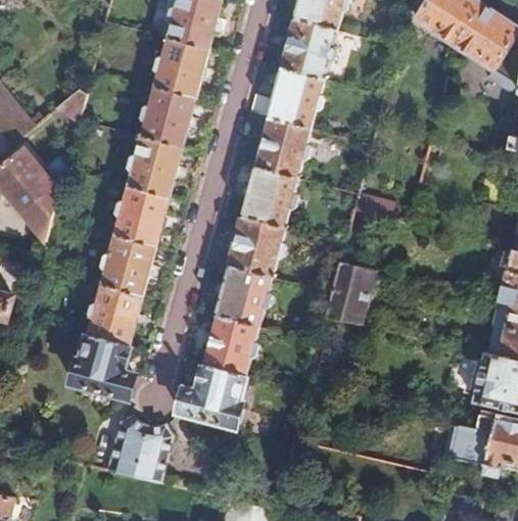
[(168,24),(165,38),(206,49),(220,0),(174,0),(172,7),(169,7),(166,9),(162,19),(163,24),(168,24)]
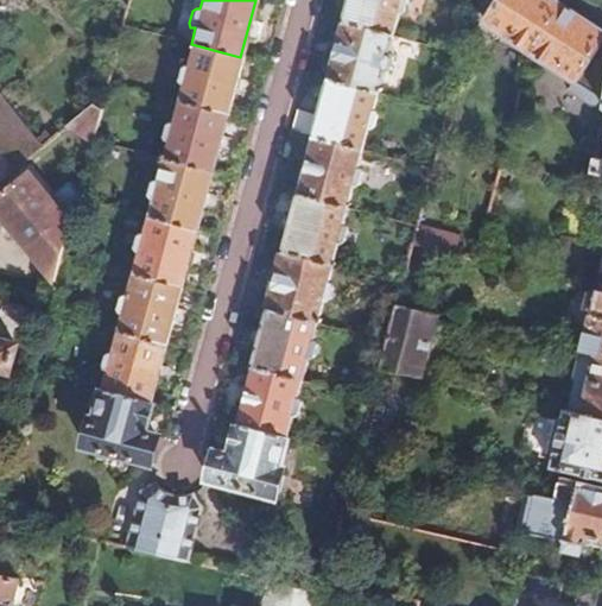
[(347,0),(341,23),(388,36),(394,14),(398,16),(401,12),(404,0),(347,0)]
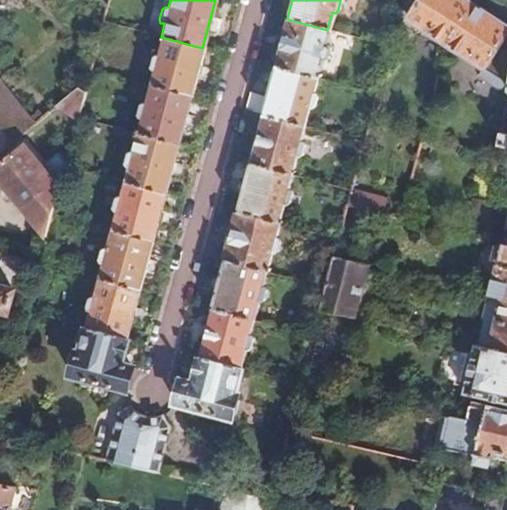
[(469,2),(466,0),(415,0),(405,18),(442,42),(469,2)]
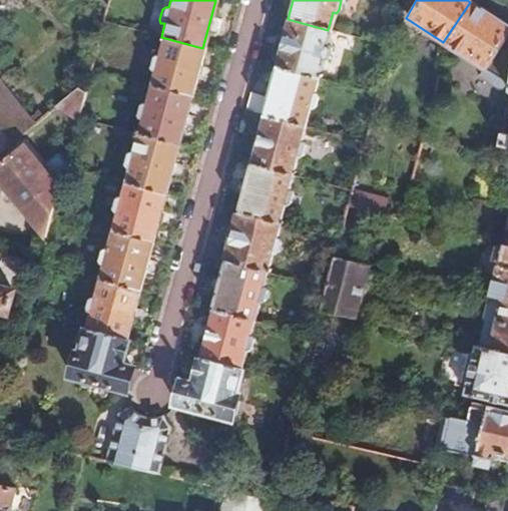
[(507,27),(470,2),(443,42),(481,67),(499,39),(507,27)]
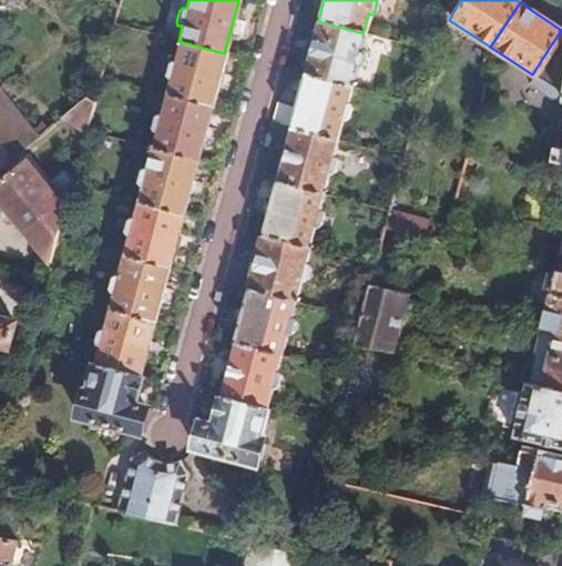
[(318,21),(304,76),(349,87),(354,69),(357,70),(363,67),(365,54),(363,50),(358,49),(363,33),(318,21)]
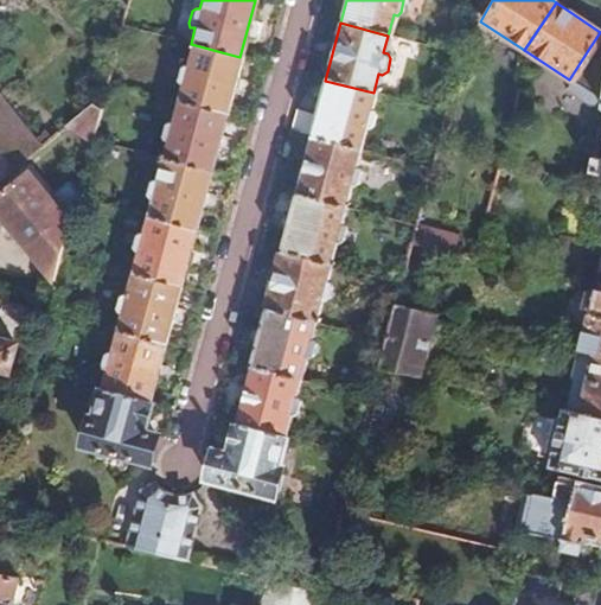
[(180,87),(176,101),(224,114),(240,57),(191,44),(185,65),(181,64),(178,68),(174,82),(176,86),(180,87)]
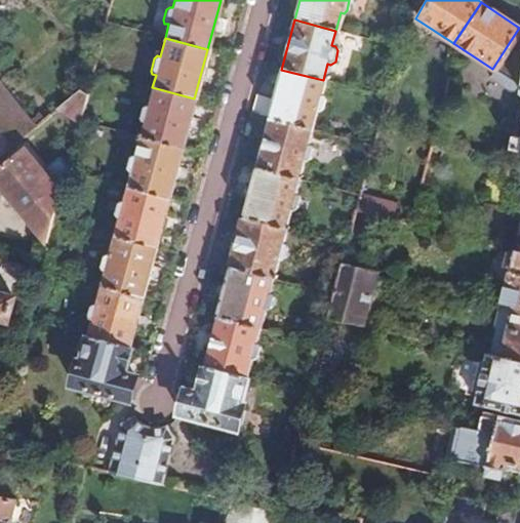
[(519,45),(511,40),(492,69),(487,77),(510,91),(512,87),(519,45)]
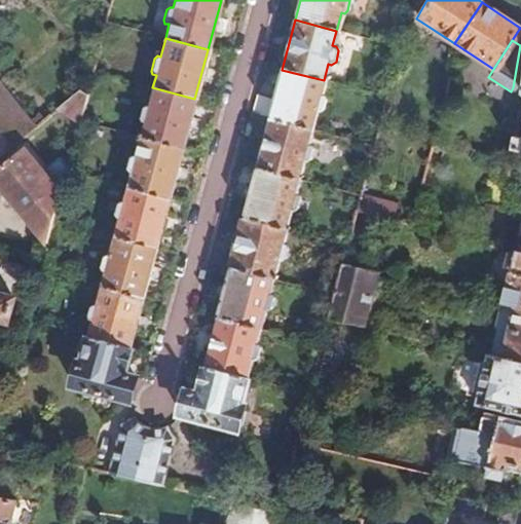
[(255,97),(250,113),(268,119),(310,131),(314,113),(319,115),(323,110),(326,99),(324,96),(320,95),(324,80),(282,70),(274,103),(255,97)]
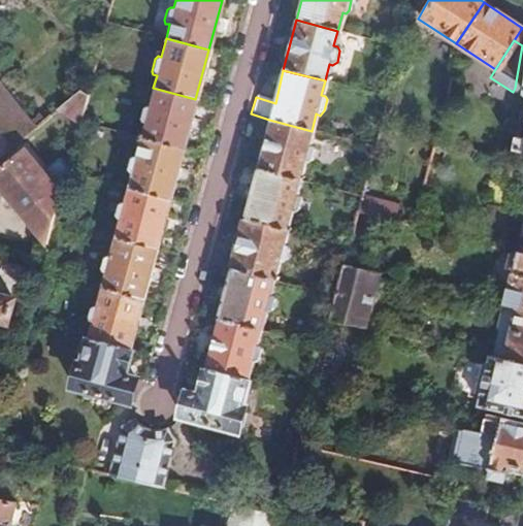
[(522,133),(514,132),(512,146),(522,149),(522,73),(520,89),(522,90),(522,133)]
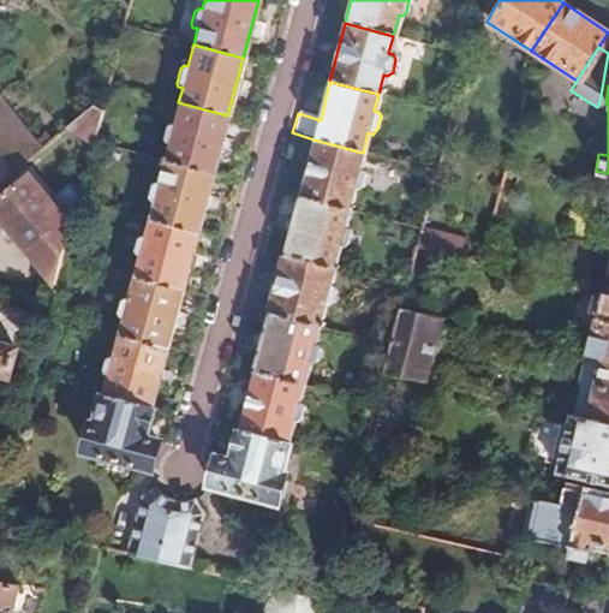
[(90,146),(103,96),(64,129),(90,146)]
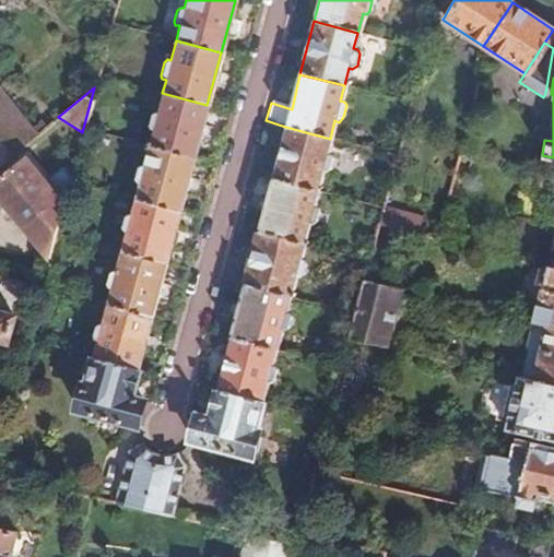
[(0,145),(9,156),(35,135),(0,91),(0,145)]
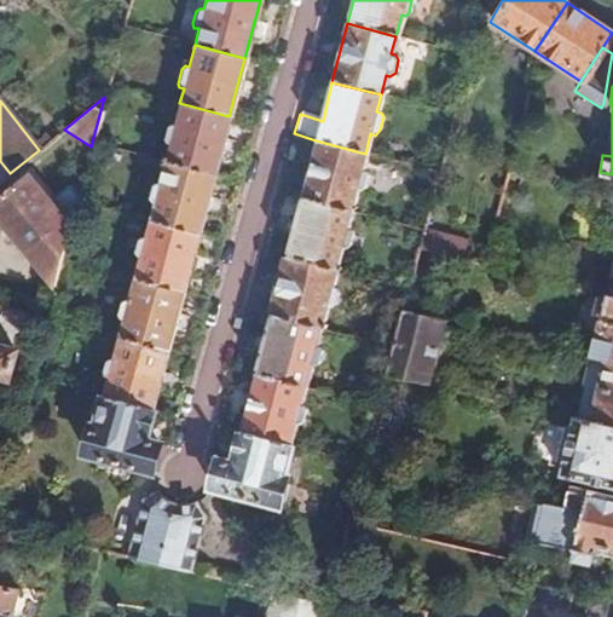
[(167,148),(163,162),(214,176),(229,116),(179,103),(174,125),(169,124),(166,126),(162,143),(165,146),(167,148)]
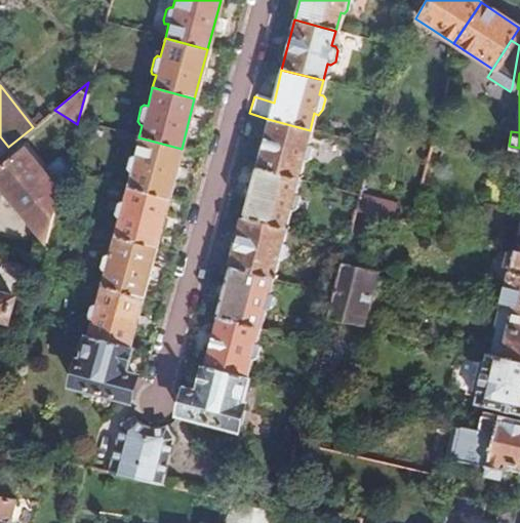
[(268,119),(255,168),(297,179),(303,162),(305,163),(310,160),(313,148),(311,146),(307,144),(310,130),(268,119)]
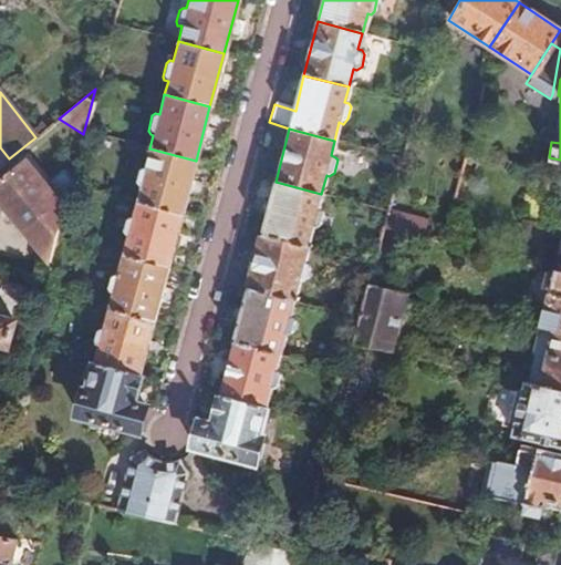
[(139,186),(135,202),(182,214),(196,161),(149,149),(145,168),(142,167),(138,170),(135,183),(137,186),(139,186)]
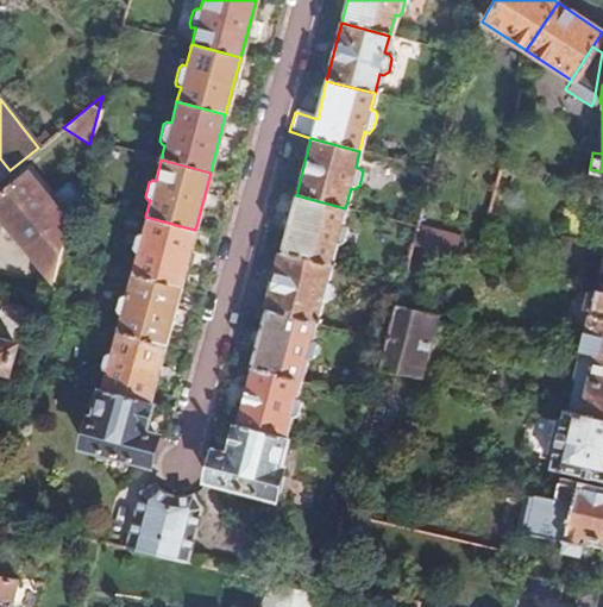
[(73,208),(75,199),(67,187),(49,200),(23,171),(0,192),(0,218),(27,248),(73,208)]
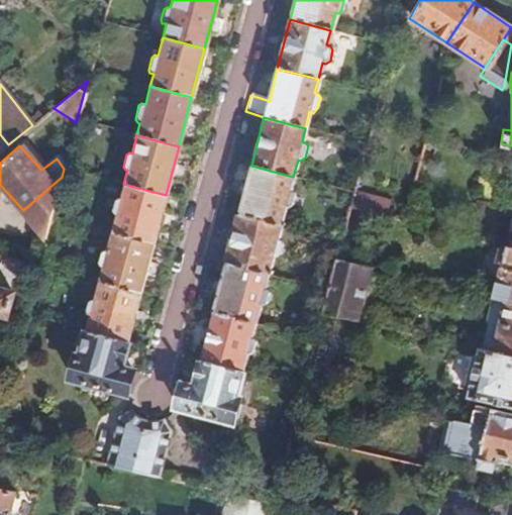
[(251,166),(238,215),(281,225),(285,207),(289,207),(292,205),(295,196),(293,192),(290,190),(293,177),(251,166)]
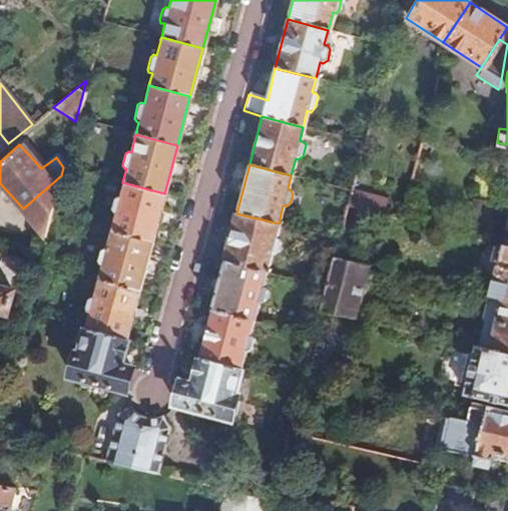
[(114,217),(111,231),(152,241),(164,193),(122,182),(118,199),(115,199),(112,200),(110,212),(110,216),(114,217)]
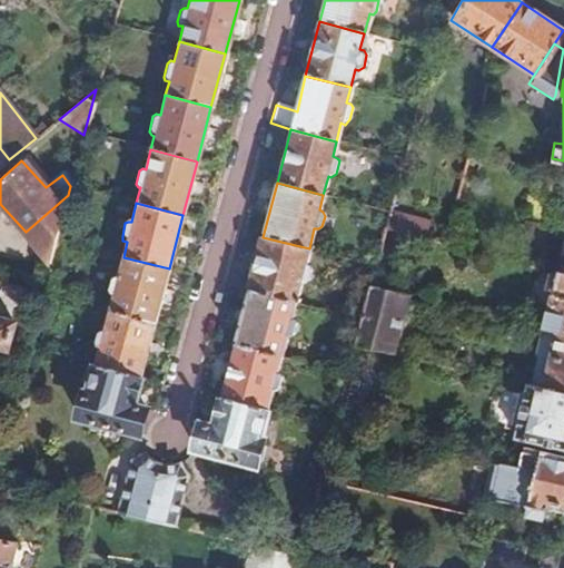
[(389,211),(389,213),(385,228),(424,238),(428,221),(389,211)]
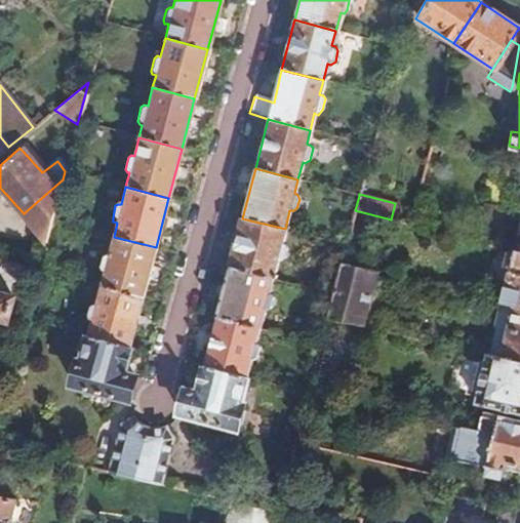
[(242,218),(230,267),(272,278),(277,260),(280,259),(284,258),(287,247),(285,243),(282,243),(285,229),(242,218)]
